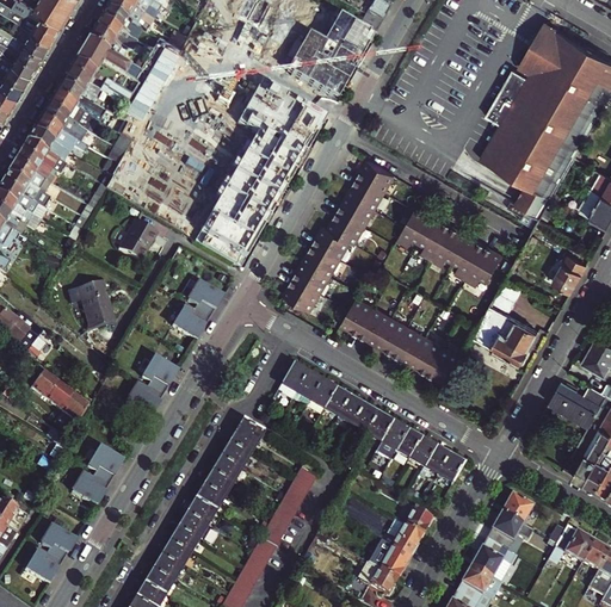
[(0,0),(0,7),(18,19),(54,41),(60,31),(65,22),(26,0),(0,0)]
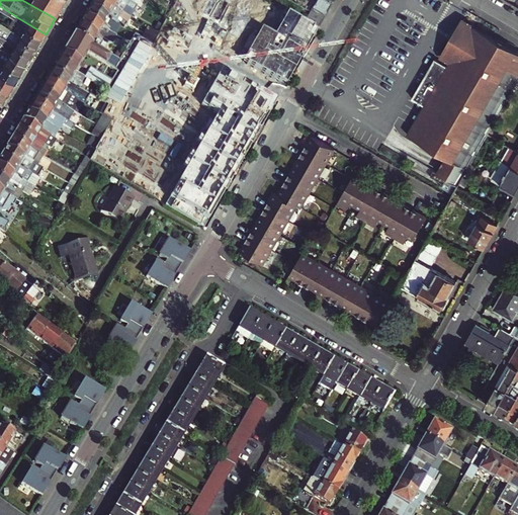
[(22,0),(55,18),(66,0),(22,0)]
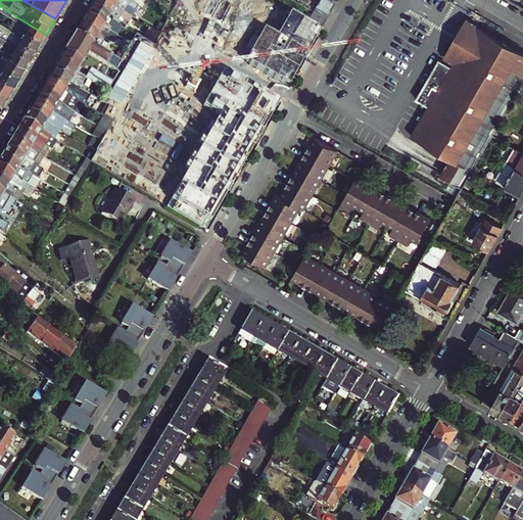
[(126,11),(106,0),(94,0),(91,5),(115,19),(126,26),(128,20),(123,17),(122,20),(117,17),(121,12),(124,14),(126,11)]
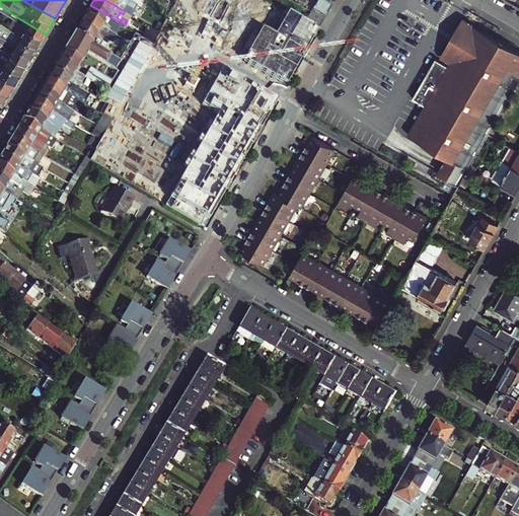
[(138,4),(131,0),(105,0),(125,11),(131,15),(134,9),(143,14),(146,9),(138,4)]
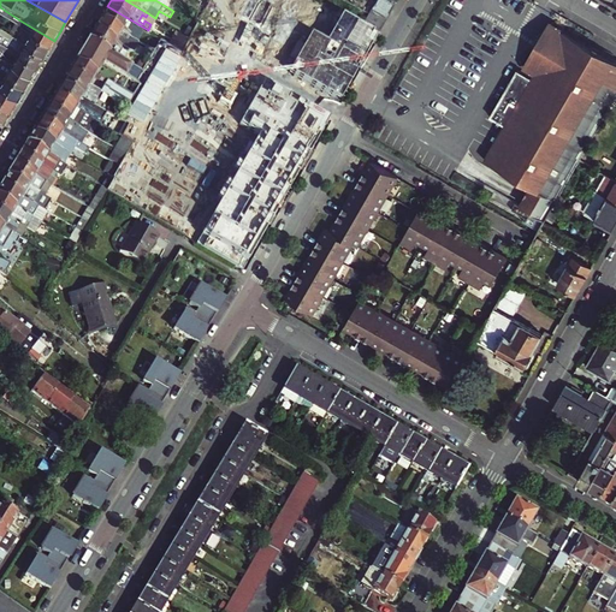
[(203,11),(196,24),(207,31),(223,5),(214,0),(209,0),(203,11)]
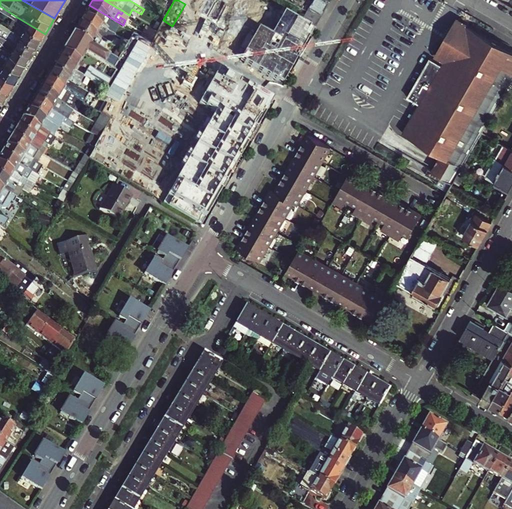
[(167,0),(164,6),(169,9),(174,0),(167,0)]
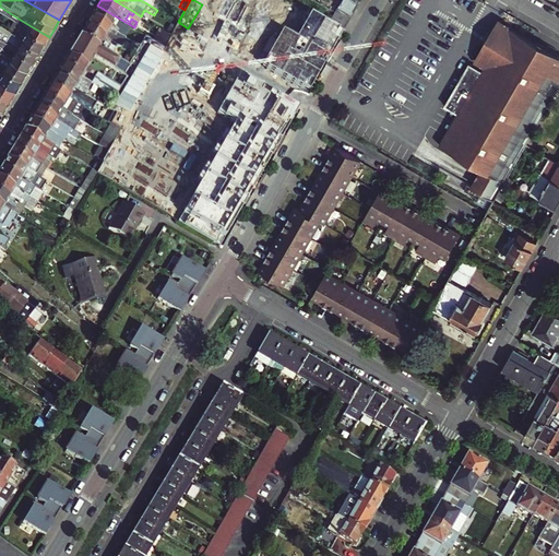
[(237,0),(233,11),(287,35),(296,15),(265,2),(263,8),(247,0),(237,0)]
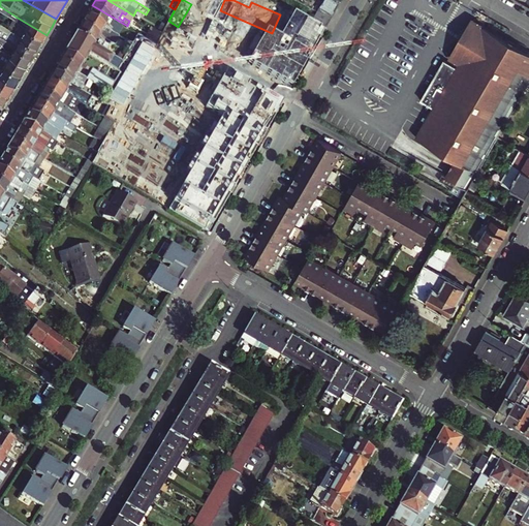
[(307,17),(312,8),(297,0),(276,0),(307,17)]
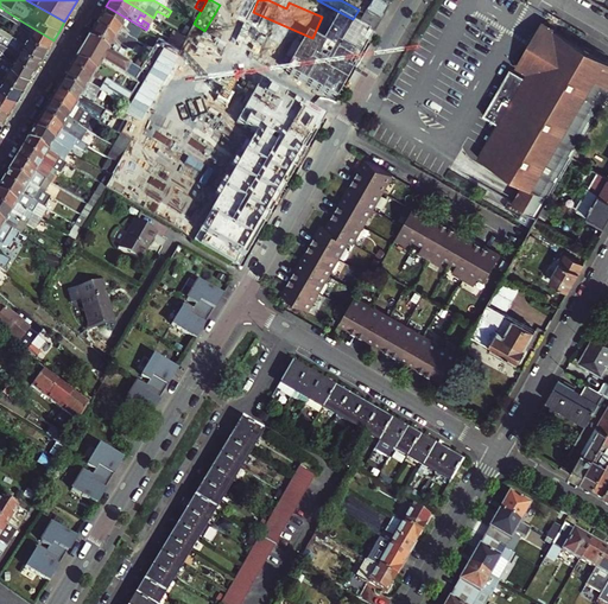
[(371,0),(367,8),(382,17),(390,5),(381,0),(371,0)]
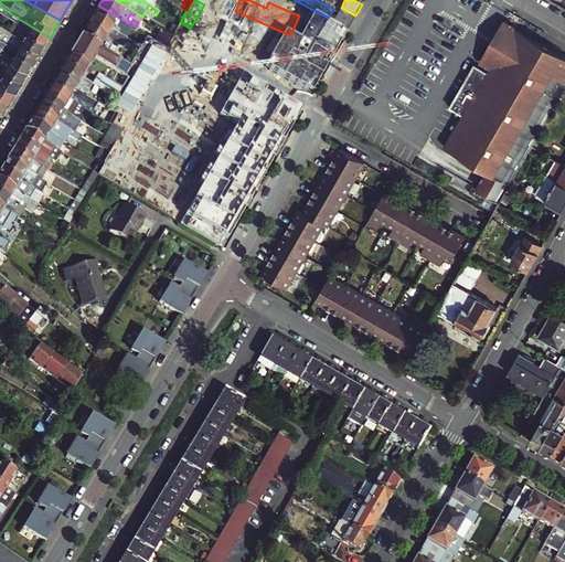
[(98,6),(93,16),(124,33),(126,35),(128,33),(120,29),(125,21),(98,6)]
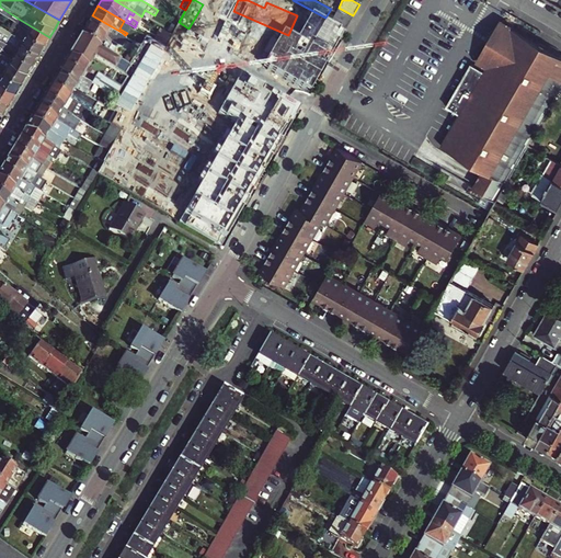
[(353,15),(339,8),(336,11),(351,19),(353,15)]
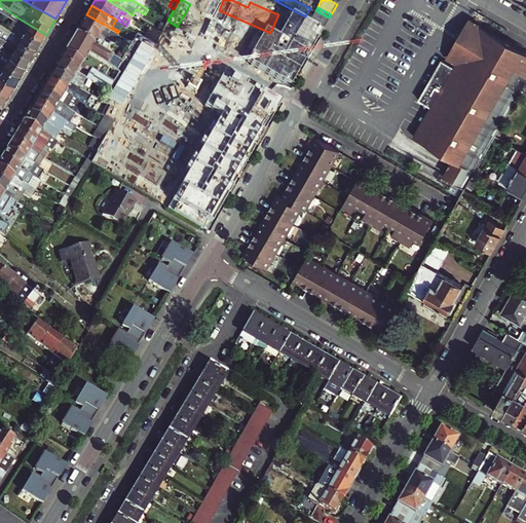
[(329,17),(315,10),(309,21),(323,29),(329,17)]
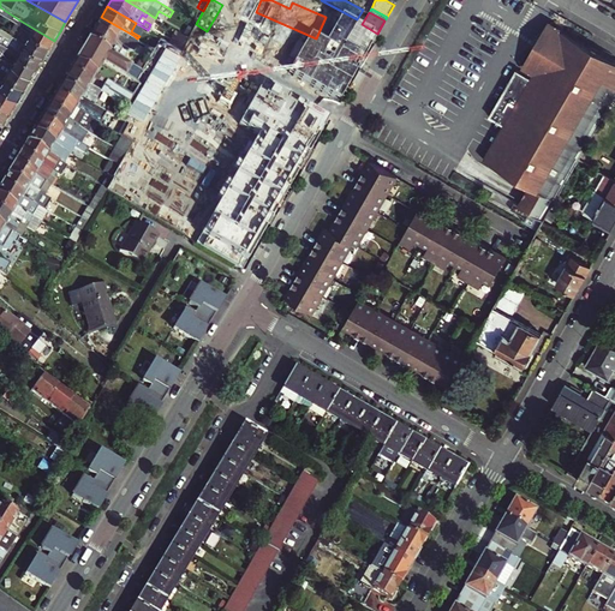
[(135,36),(101,17),(94,27),(129,47),(135,36)]
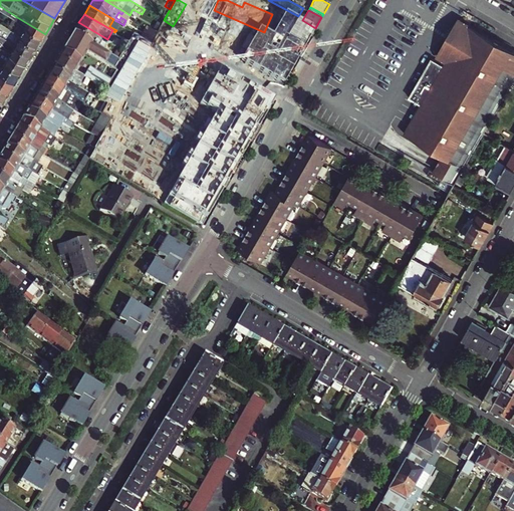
[(437,53),(447,59),(460,35),(454,31),(461,19),(467,22),(468,20),(459,15),(437,53)]
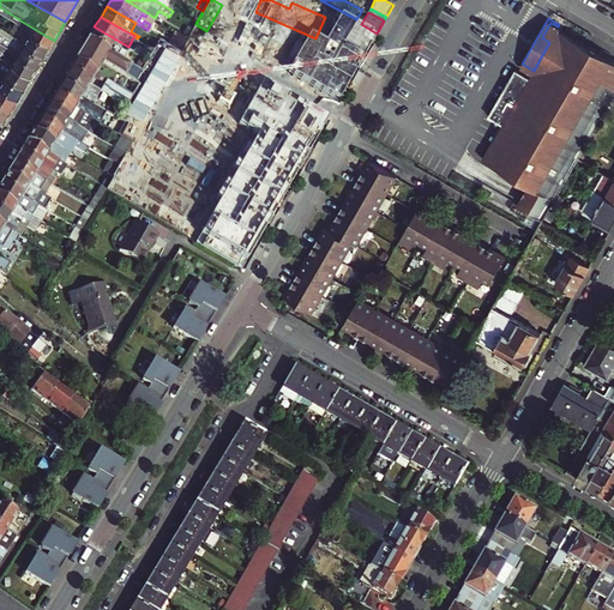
[(18,19),(12,30),(28,40),(48,50),(53,43),(54,41),(18,19)]
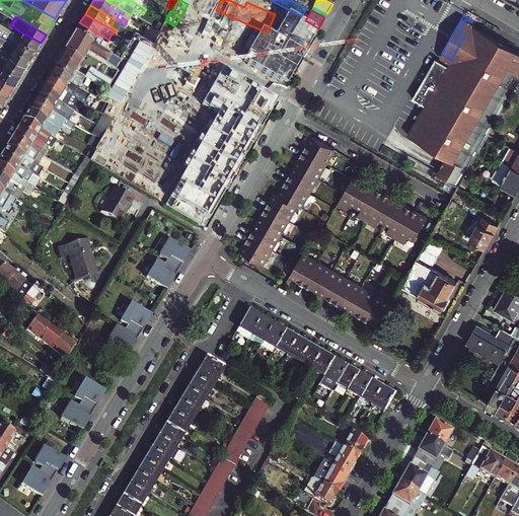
[(518,47),(472,20),(471,22),(465,19),(458,31),(464,35),(451,60),(411,132),(453,156),(444,172),(461,181),(518,78),(518,47)]
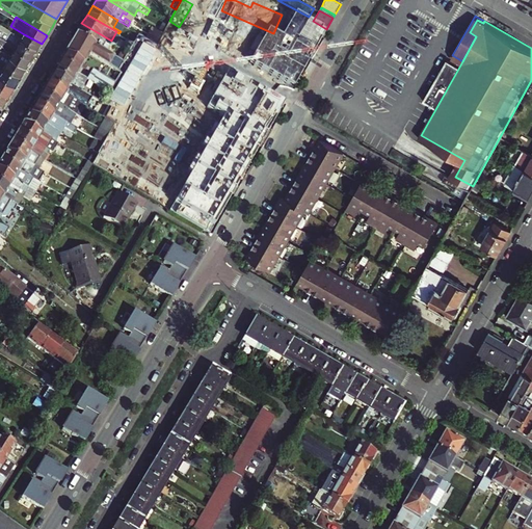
[(111,41),(81,23),(76,32),(102,48),(106,41),(110,44),(111,41)]
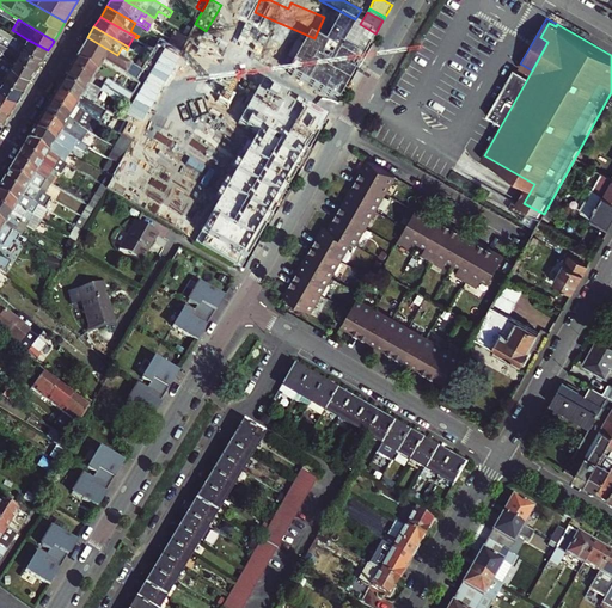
[(0,36),(2,38),(42,61),(48,50),(28,40),(25,43),(0,28),(0,36)]
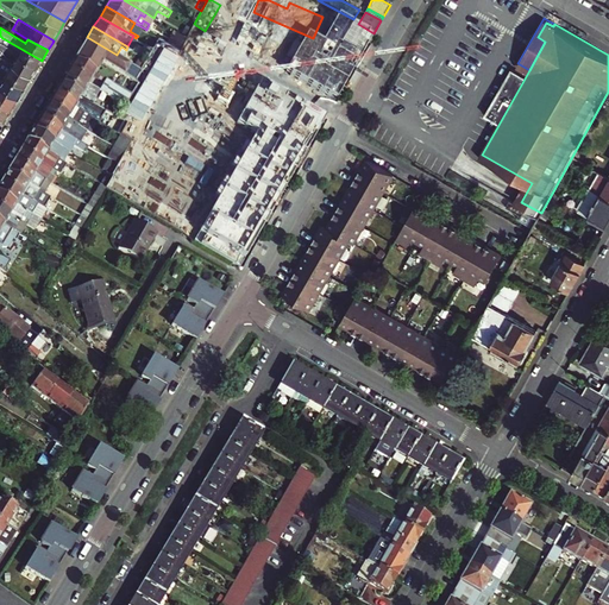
[(319,45),(347,60),(356,43),(327,29),(319,45)]
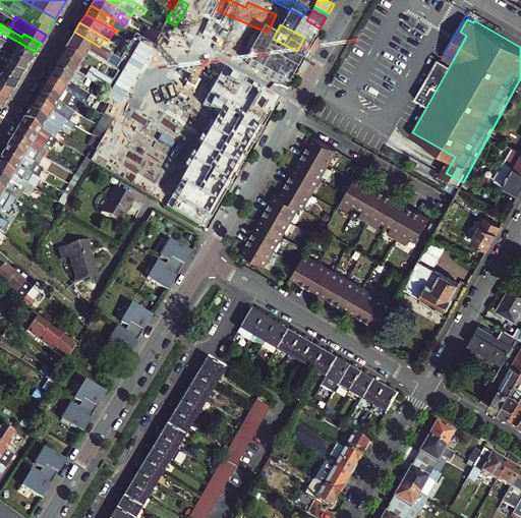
[(153,43),(160,32),(152,26),(145,38),(153,43)]
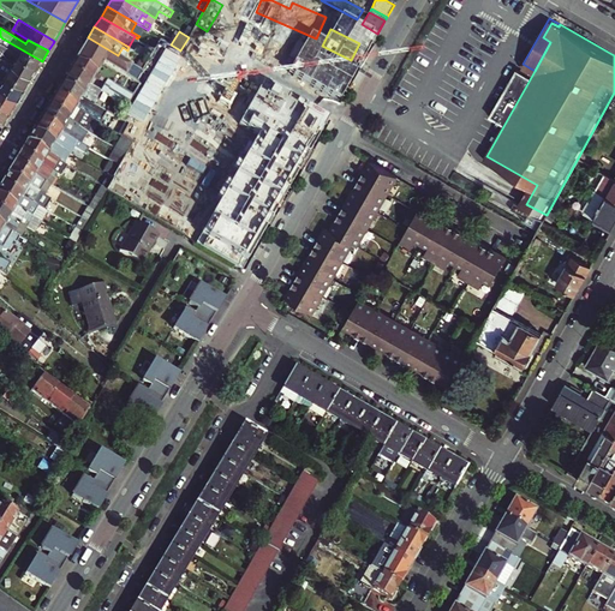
[(154,48),(160,39),(153,34),(147,43),(149,45),(154,48)]
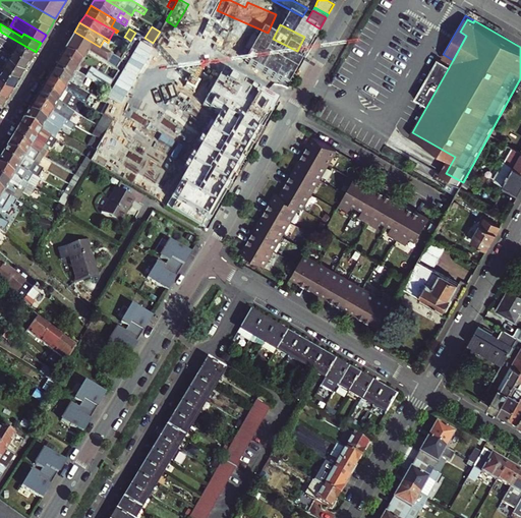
[(100,47),(74,32),(68,43),(85,53),(88,51),(107,63),(114,67),(119,58),(114,55),(100,47)]
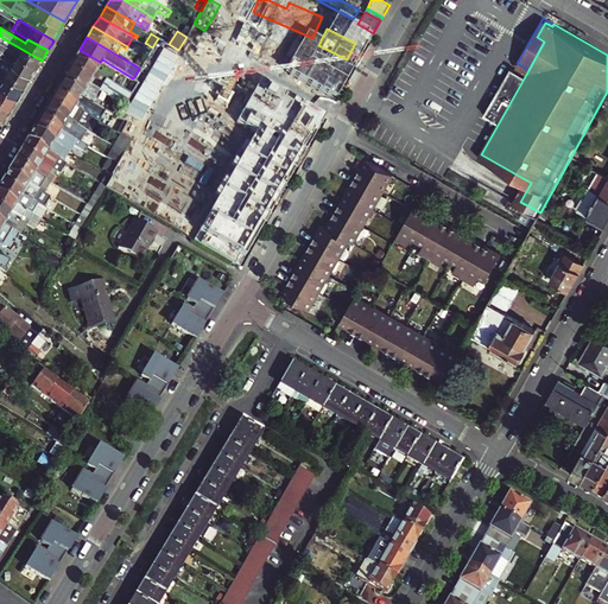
[(42,61),(2,38),(1,42),(0,40),(0,51),(6,55),(35,71),(42,61)]
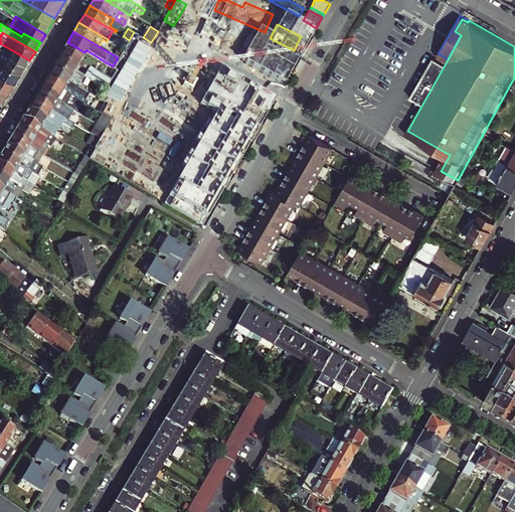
[(129,40),(124,49),(118,57),(113,66),(118,69),(112,78),(106,89),(105,88),(99,98),(102,99),(108,103),(103,112),(112,118),(117,109),(134,73),(151,42),(143,37),(134,32),(129,40)]
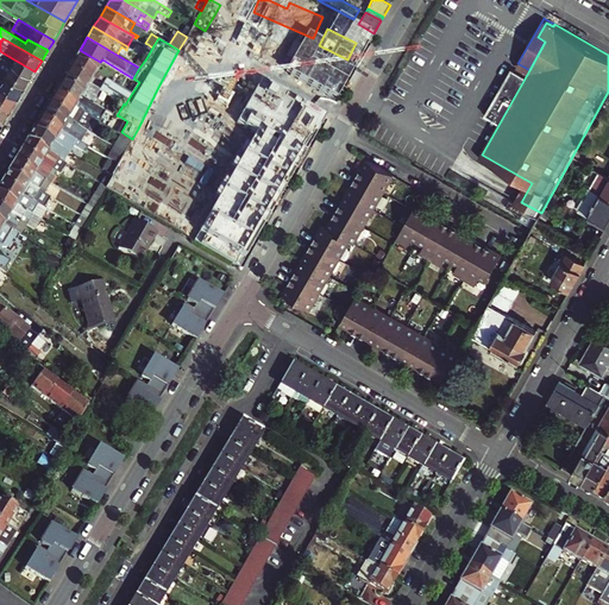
[(146,58),(152,48),(148,44),(142,55),(146,58)]
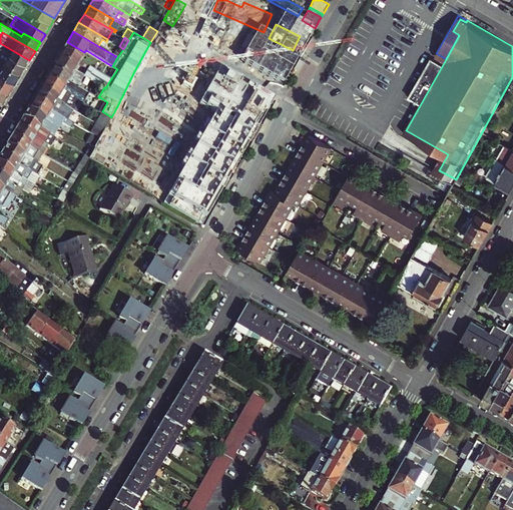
[(84,52),(67,42),(62,49),(80,60),(84,52)]
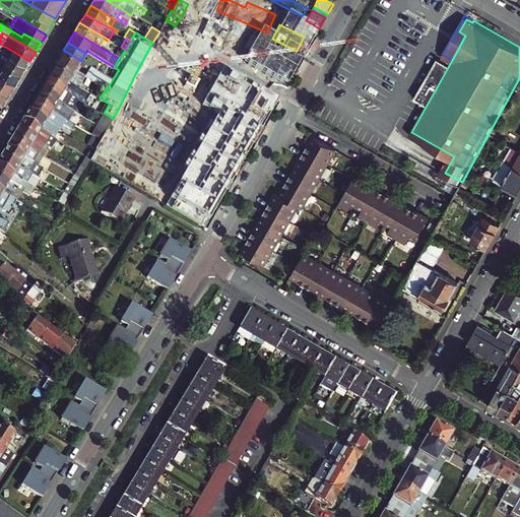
[(1,49),(0,49),(0,56),(24,71),(29,61),(5,47),(3,50),(1,49)]
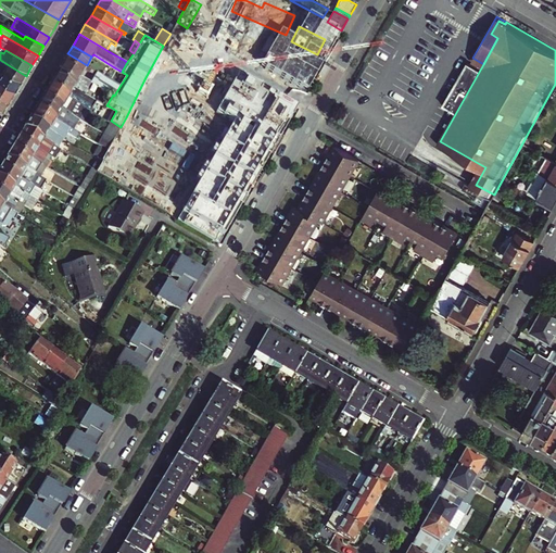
[(127,50),(122,59),(127,62),(134,53),(129,50),(127,50)]
